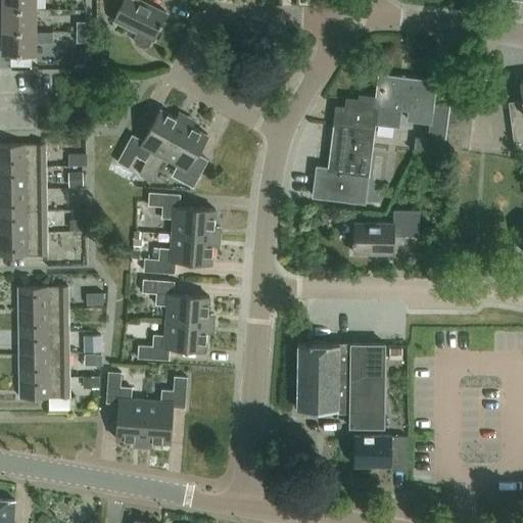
[(3,0),(3,11),(36,11),(36,0),(3,0)]
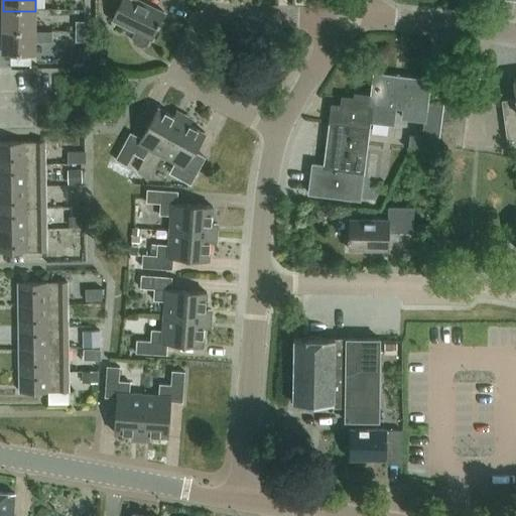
[(122,0),(113,20),(135,32),(133,38),(134,42),(142,46),(147,45),(150,38),(151,39),(153,34),(156,36),(160,26),(158,25),(164,13),(137,0),(122,0)]
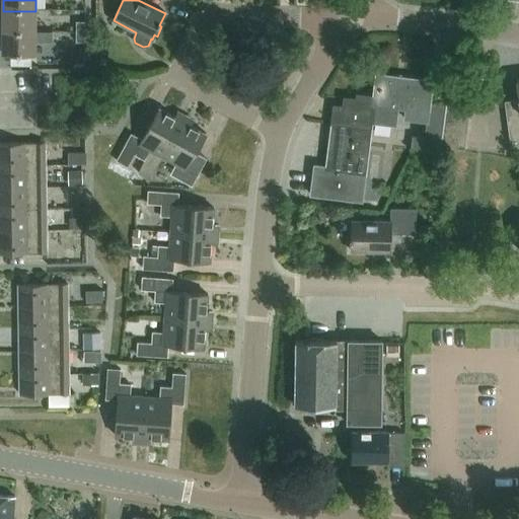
[(3,32),(35,32),(35,11),(3,11),(3,32)]
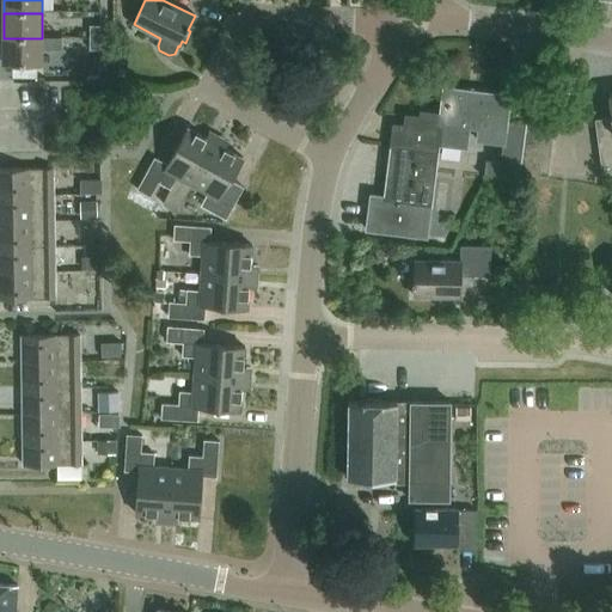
[(102,38),(102,26),(90,26),(90,38),(102,38)]
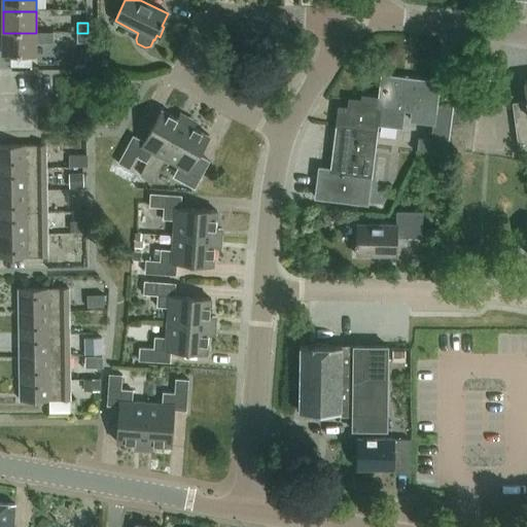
[(53,33),(36,33),(3,33),(3,57),(36,57),(36,42),(53,42),(53,33)]
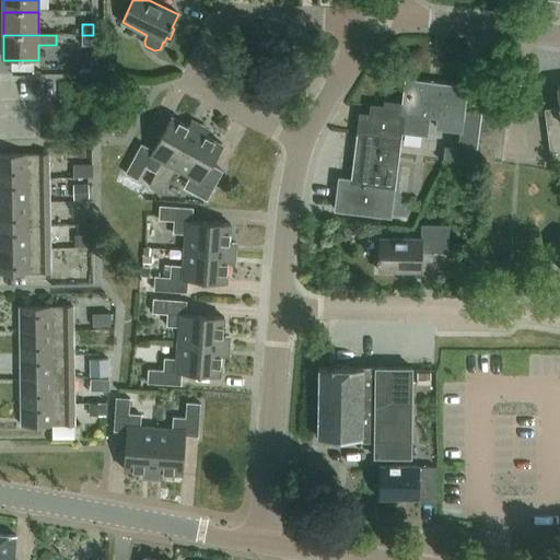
[(82,35),(82,46),(92,46),(93,35),(82,35)]
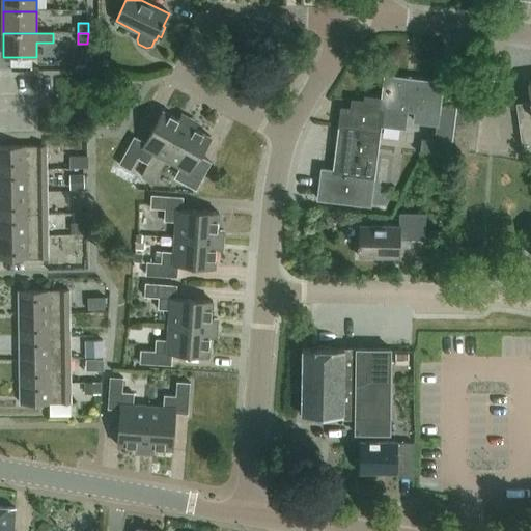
[(100,48),(98,66),(109,67),(111,49),(100,48)]
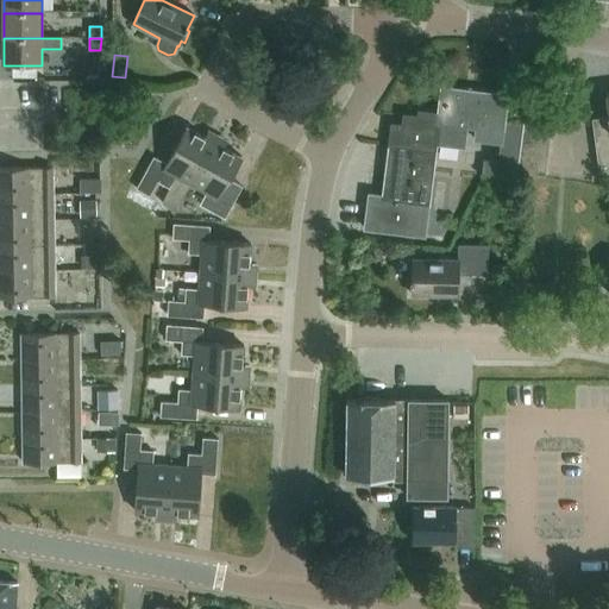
[(83,60),(83,74),(99,75),(99,60),(83,60)]
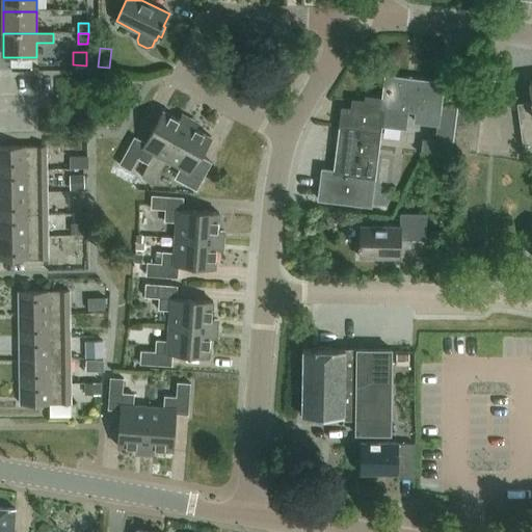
[(379,133),(381,133),(382,125),(406,128),(408,110),(417,111),(416,122),(437,125),(440,125),(442,104),(445,83),(387,76),(383,97),(379,133)]
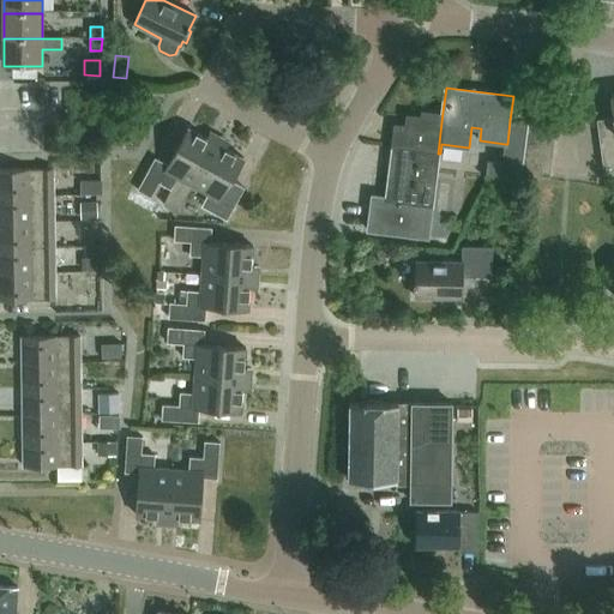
[(613,94),(613,95),(613,106),(613,118),(599,120),(605,168),(613,167),(613,94)]
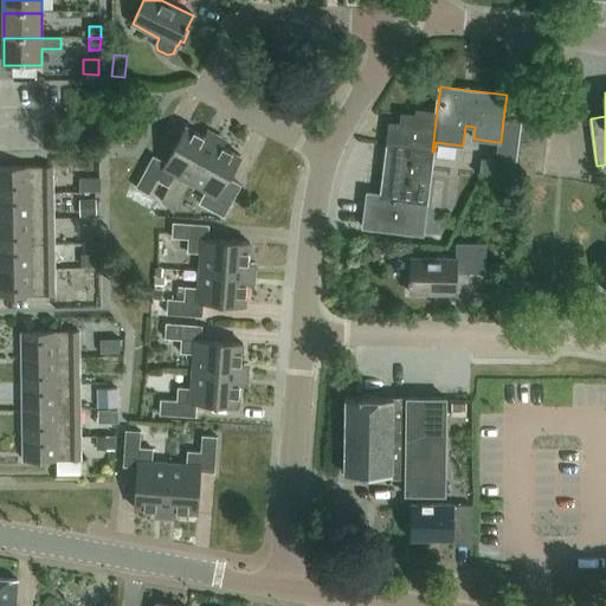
[(523,116),(552,121),(553,107),(524,103),(523,116)]
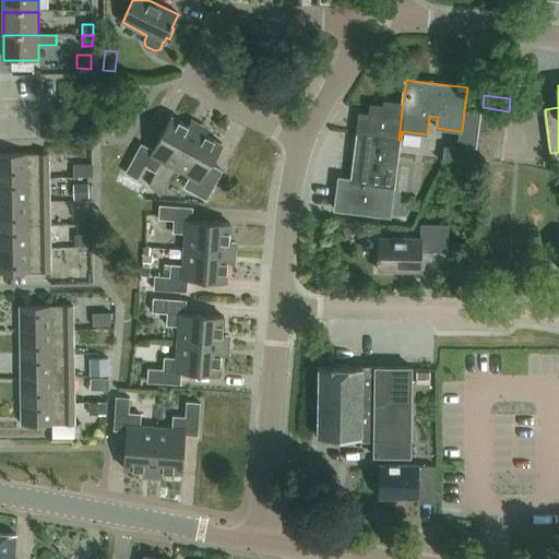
[(399,140),(403,102),(385,99),(384,105),(371,103),(370,113),(361,111),(358,134),(353,179),(340,177),(335,209),(391,216),(401,140),(399,140)]
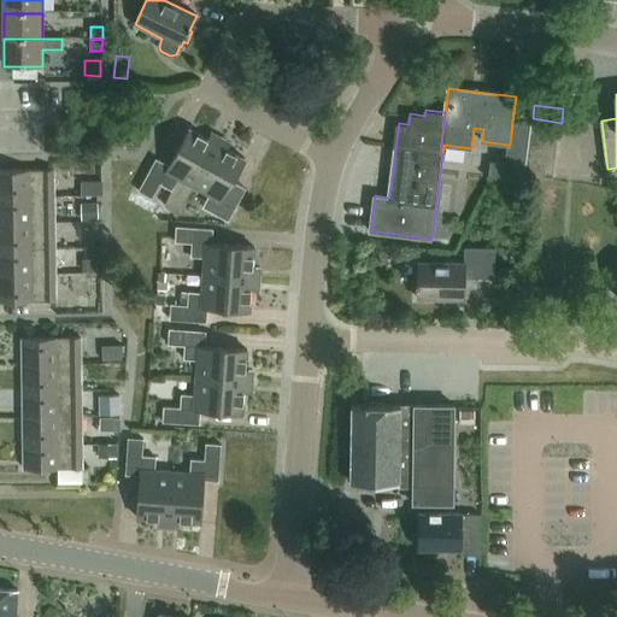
[(530,133),(559,136),(562,123),(533,118),(530,133)]
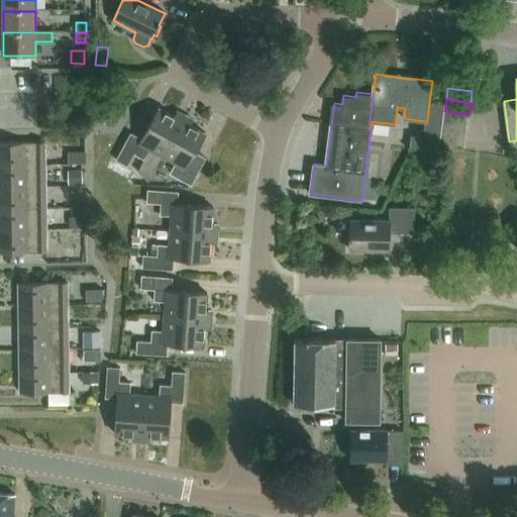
[(427,121),(425,121),(423,136),(410,134),(409,147),(437,150),(442,103),(429,101),(427,121)]
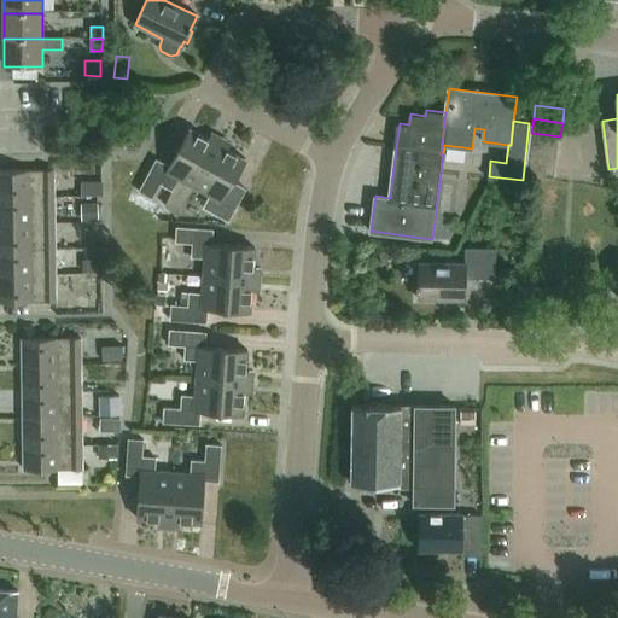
[(157,159),(139,192),(153,199),(161,185),(173,191),(179,179),(194,187),(222,138),(221,138),(217,144),(209,140),(213,133),(211,133),(208,139),(191,129),(170,167),(157,159)]
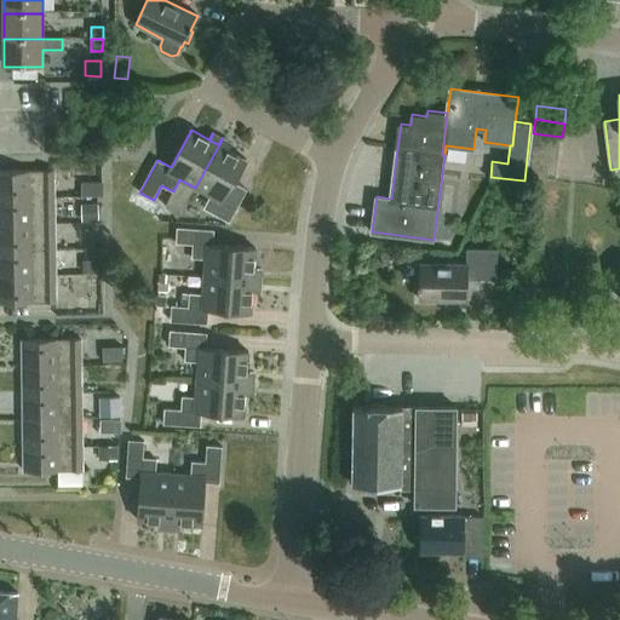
[(561,151),(562,137),(533,133),(532,148),(561,151)]
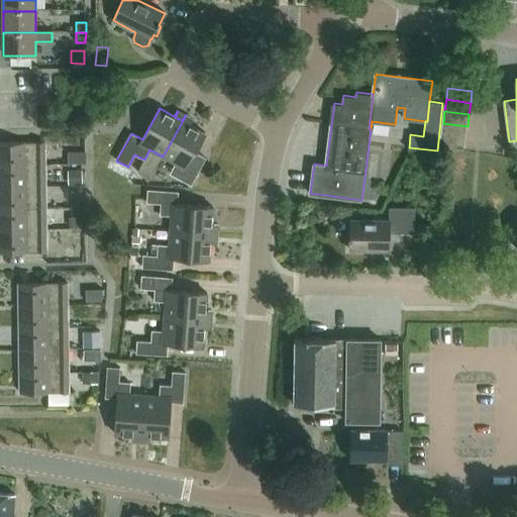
[(186,115),(163,157),(176,164),(171,174),(192,185),(206,159),(195,152),(206,133),(191,125),(194,120),(193,119),(190,125),(183,121),(186,116),(186,115)]
